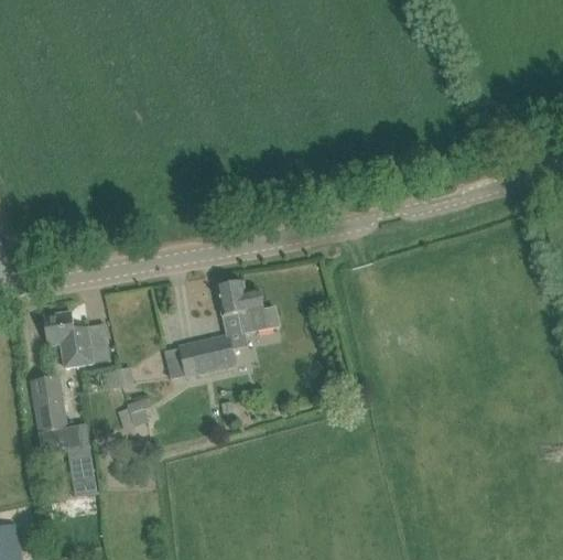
[(259,288),(245,291),(242,279),(216,284),(220,307),(222,314),(238,311),(240,322),(242,330),(244,330),(245,332),(253,331),(280,325),(275,304),(269,305),(269,304),(262,305),(259,288)]
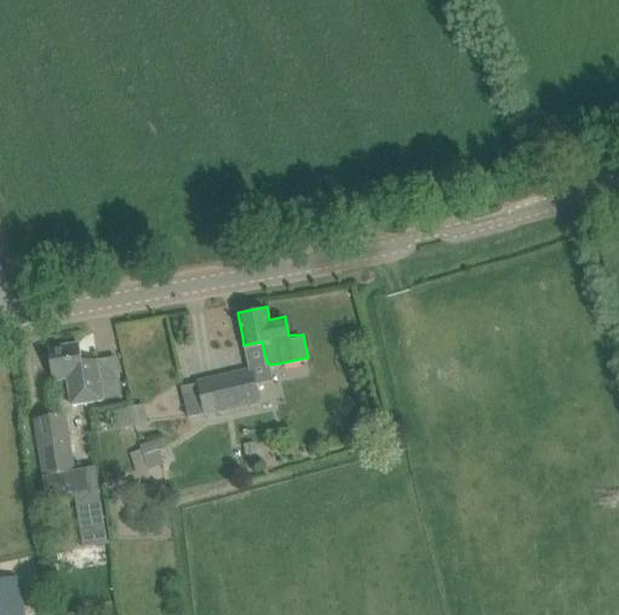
[(102,397),(99,381),(96,357),(80,360),(78,342),(47,345),(52,379),(66,377),(69,403),(102,397)]
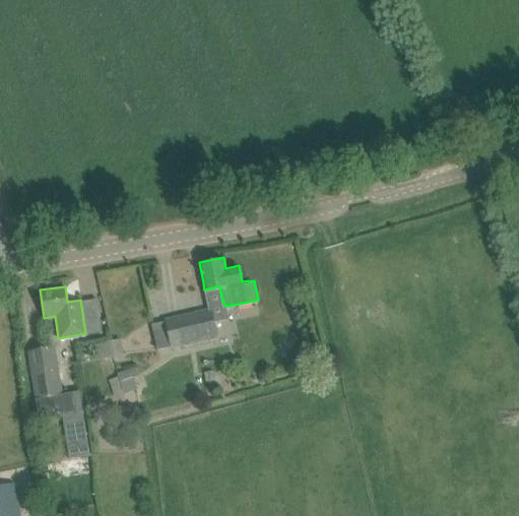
[(161,318),(169,348),(216,337),(209,307),(161,318)]
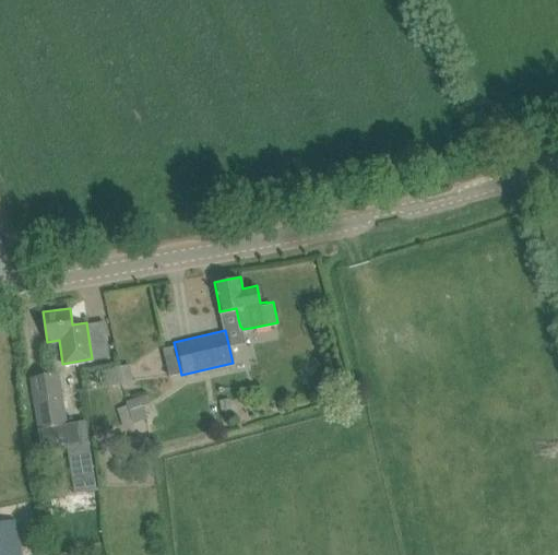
[(105,385),(132,379),(129,363),(102,368),(105,385)]
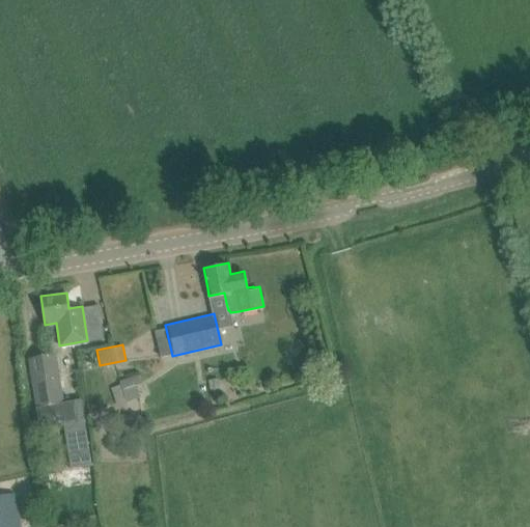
[(55,352),(28,356),(36,406),(34,407),(39,427),(63,423),(70,467),(91,464),(81,398),(74,399),(63,401),(55,352)]
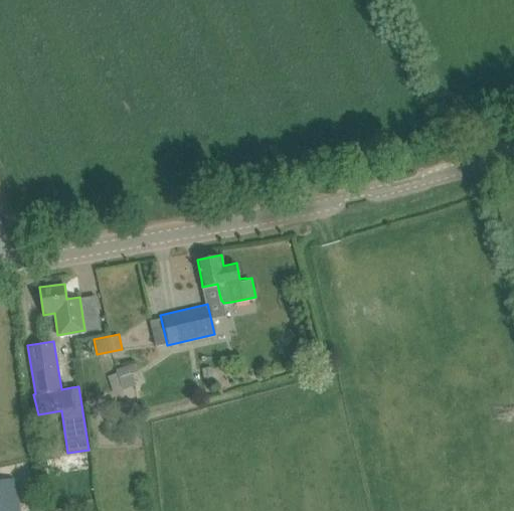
[(122,389),(141,383),(134,360),(115,366),(117,371),(109,374),(113,389),(122,386),(122,389)]
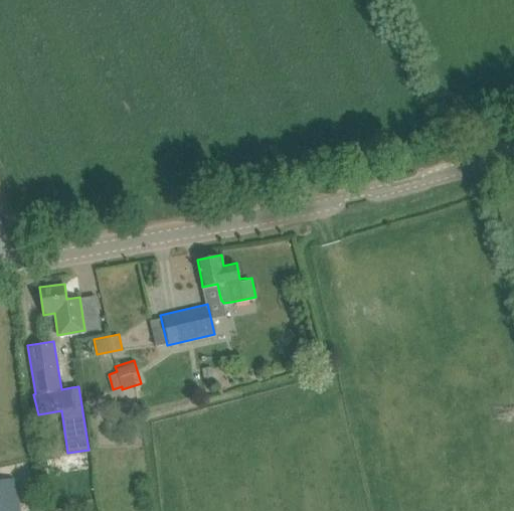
[(210,365),(201,366),(202,376),(211,375),(210,365)]
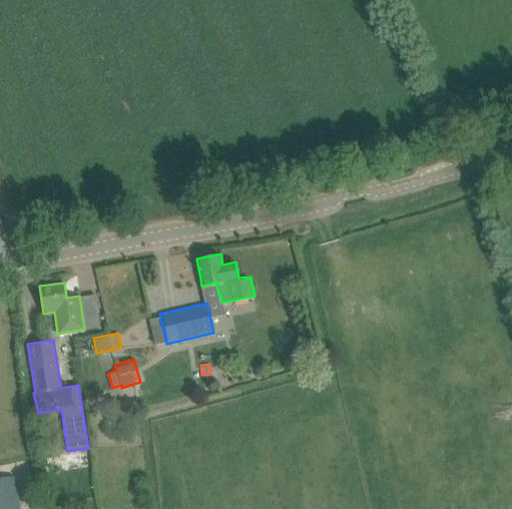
[(0,508),(18,508),(12,477),(0,479),(0,508)]
